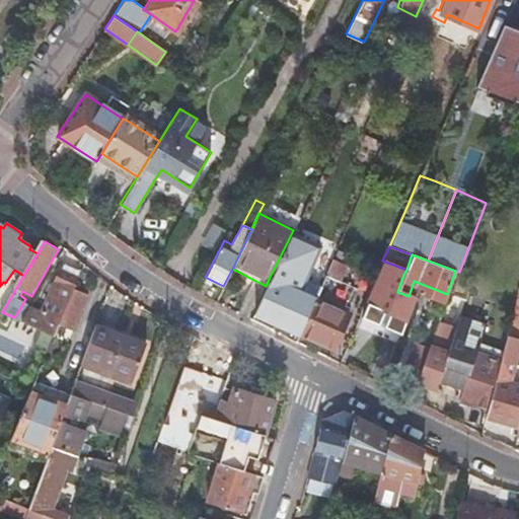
[(381,340),(395,346),(414,298),(409,296),(397,292),(403,275),(384,267),(377,284),(376,284),(367,305),(392,315),(381,340)]
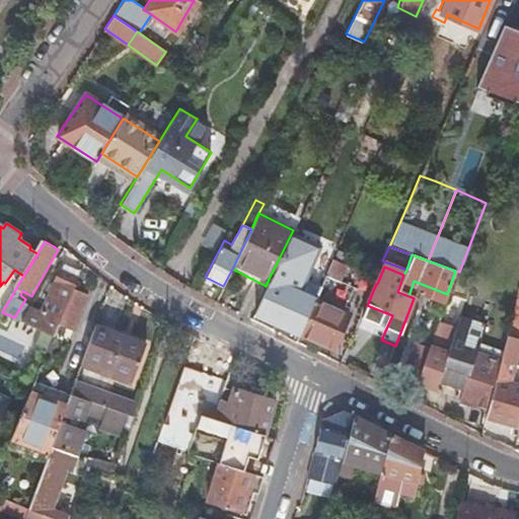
[(81,280),(81,277),(63,270),(43,316),(30,310),(29,311),(23,322),(32,326),(56,339),(56,338),(60,329),(76,290),(81,280)]
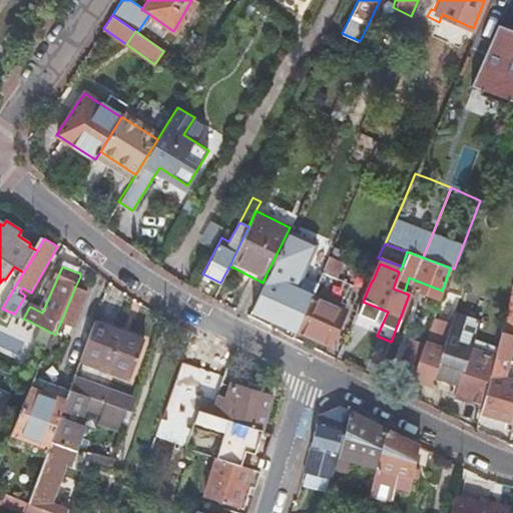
[(266,276),(263,283),(249,310),(269,318),(295,330),(310,296),(289,286),(291,281),(284,278),(282,283),(266,276)]
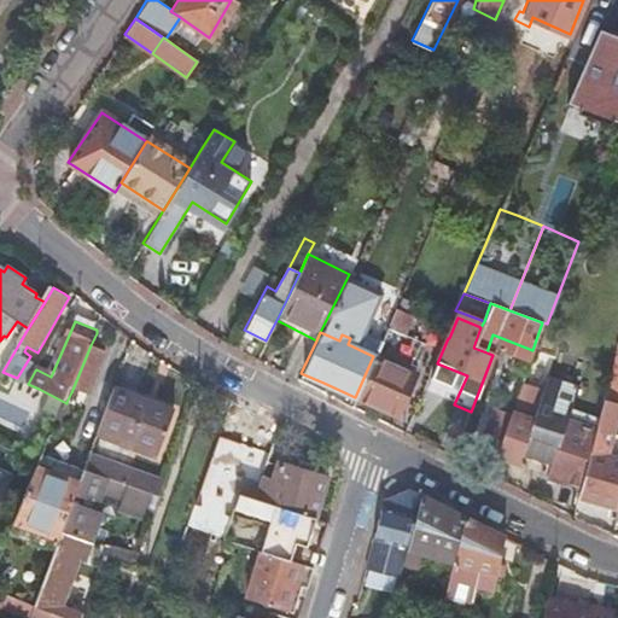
[(373,356),(355,397),(396,417),(415,375),(386,362),(397,340),(383,334),(373,356)]
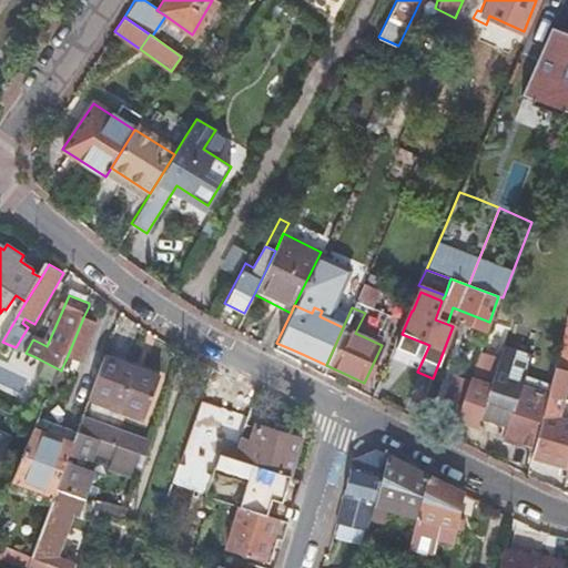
[(66,361),(61,369),(78,376),(83,363),(99,324),(83,317),(66,361)]
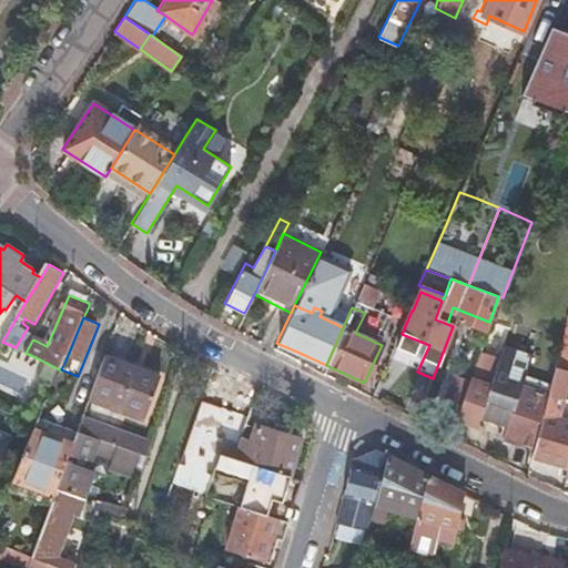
[(531,452),(529,457),(566,467),(567,459),(567,422),(555,418),(567,368),(567,324),(546,397),(531,452)]
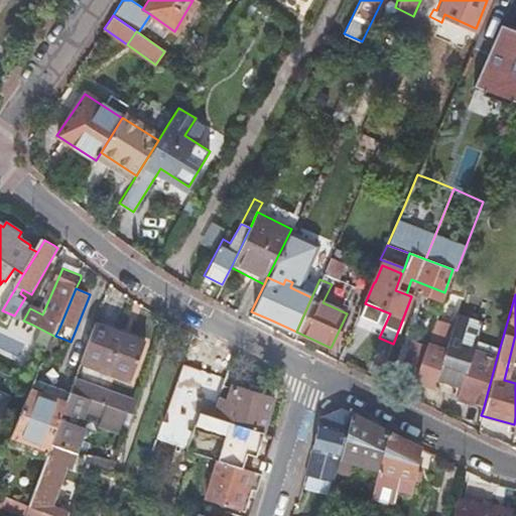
[(426,344),(413,382),(431,389),(447,394),(460,352),(468,325),(470,317),(457,313),(452,328),(434,321),(433,323),(426,344)]
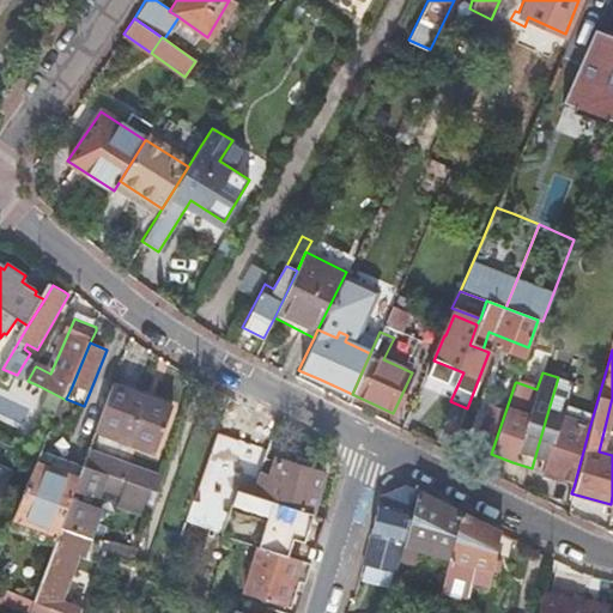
[(574,383),(558,377),(556,386),(546,418),(532,468),(541,472),(540,477),(574,487),(589,429),(571,423),(575,411),(565,407),(574,383)]
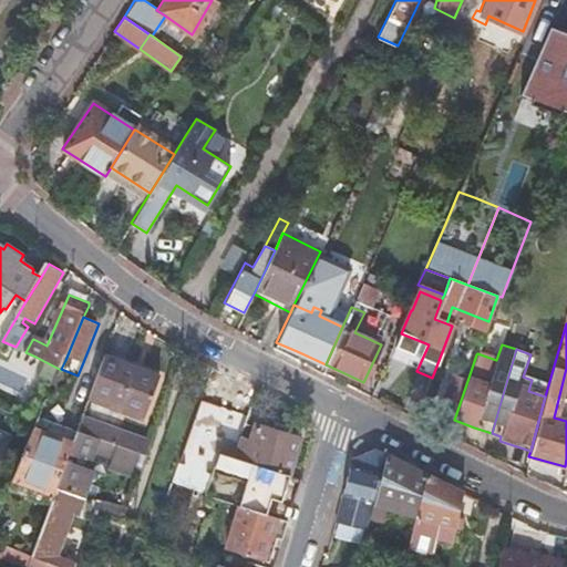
[(35,379),(53,388),(61,370),(35,357),(26,352),(20,357),(16,354),(9,369),(13,372),(11,378),(32,387),(35,379)]
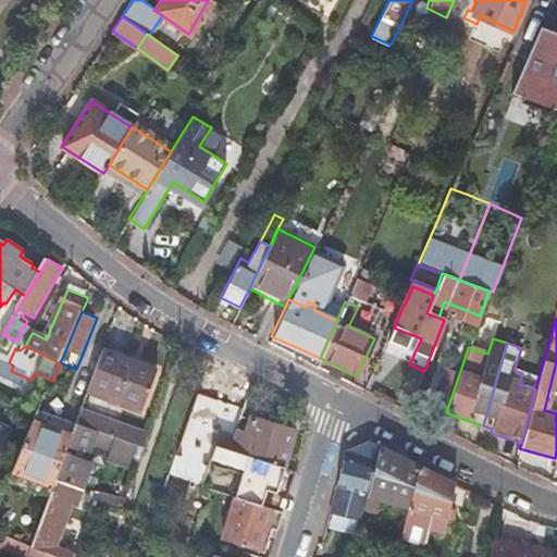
[(159,372),(103,350),(88,393),(109,400),(112,392),(147,405),(159,372)]
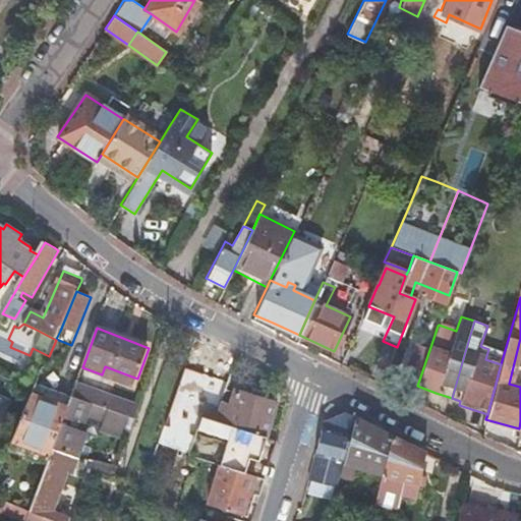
[(185,366),(173,403),(194,411),(207,374),(185,366)]
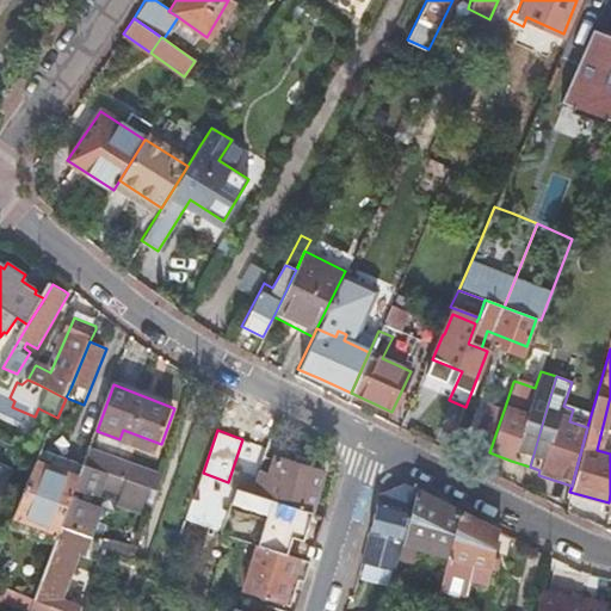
[(85,466),(127,481),(133,463),(91,448),(85,466)]
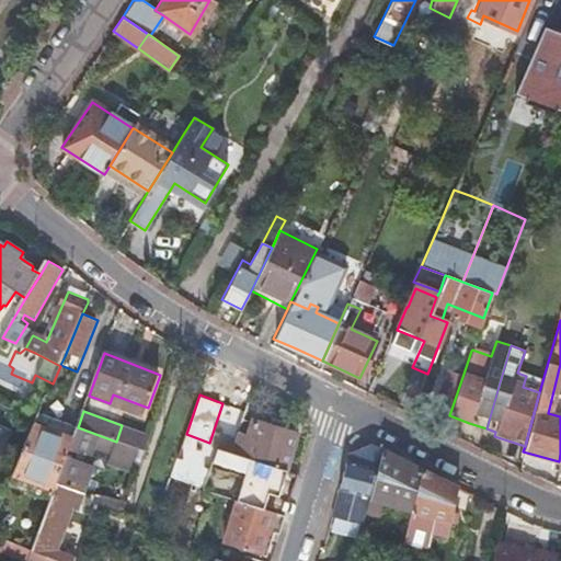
[(22,456),(10,485),(49,500),(56,482),(78,427),(39,414),(36,423),(22,456)]
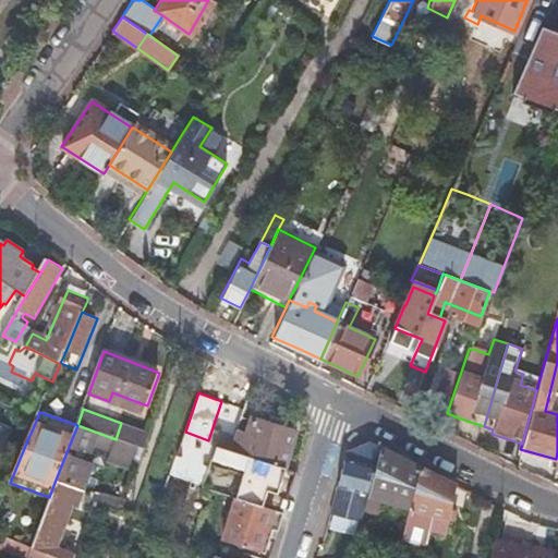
[(247,433),(237,429),(230,451),(284,468),(296,431),(253,416),(247,433)]
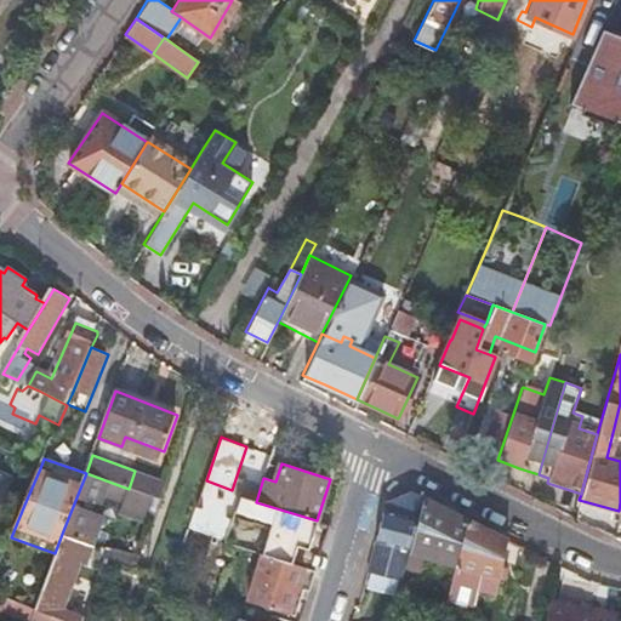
[(161,501),(167,483),(135,471),(129,489),(161,501)]
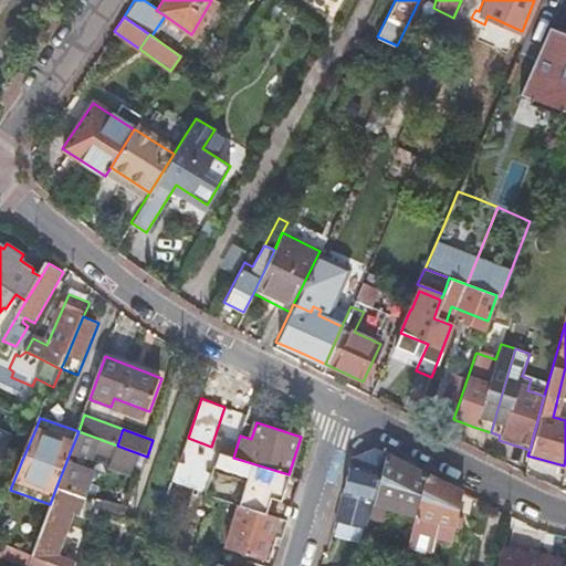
[(113,457),(117,446),(79,431),(56,486),(80,493),(96,451),(113,457)]
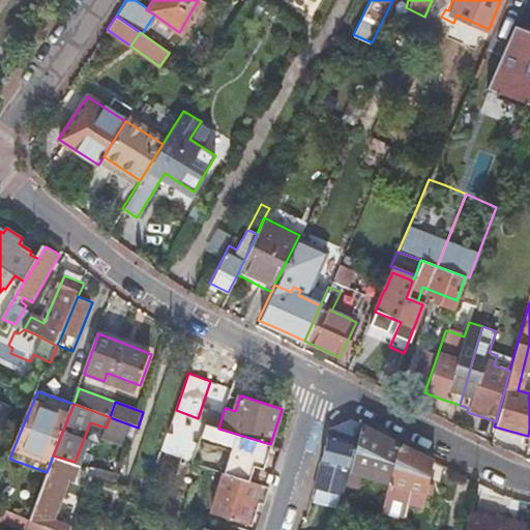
[(270,444),(218,429),(206,424),(202,435),(219,440),(226,439),(234,441),(226,468),(260,478),(270,444)]
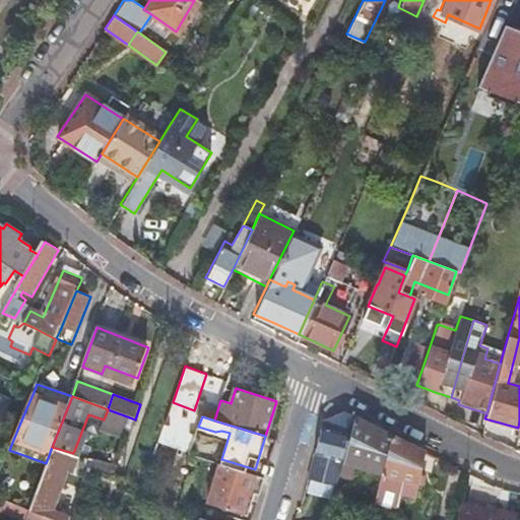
[(380,472),(388,435),(353,418),(352,425),(338,476),(352,479),(356,466),(380,472)]
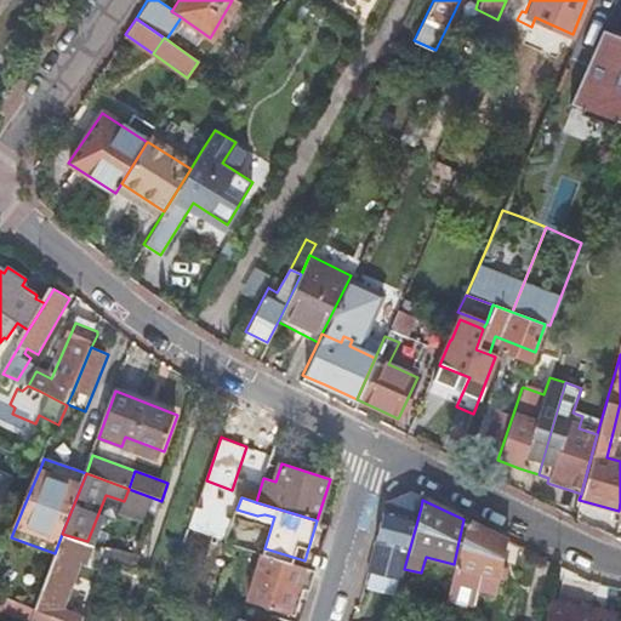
[(400,584),(404,569),(421,507),(408,503),(404,516),(383,510),(366,573),(400,584)]
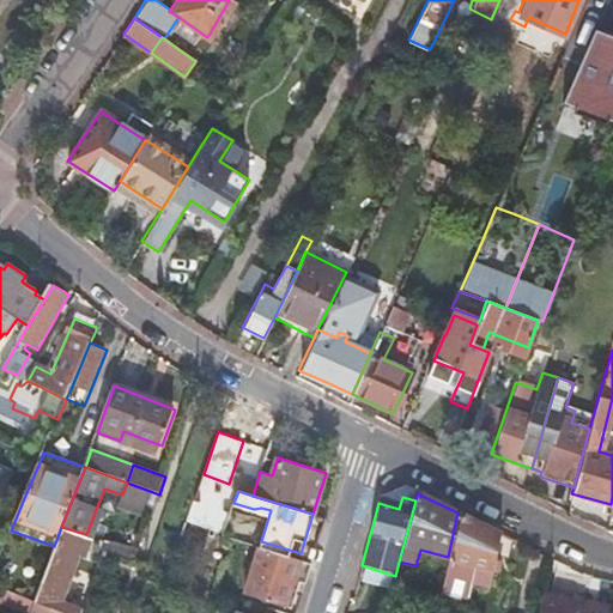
[(472,580),(484,526),(457,513),(448,557),(449,557),(445,574),(472,580)]
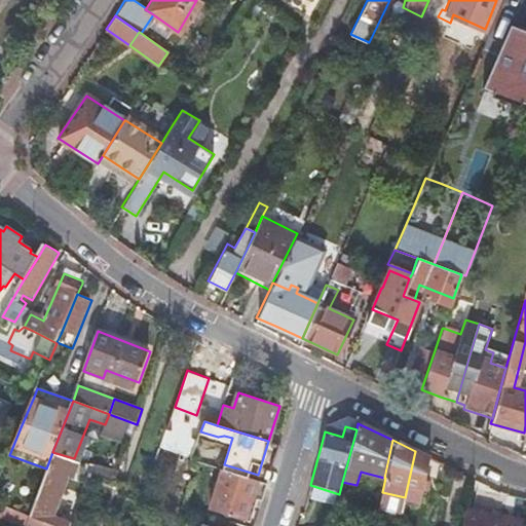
[(420,503),(429,458),(415,451),(405,497),(404,499),(420,503)]
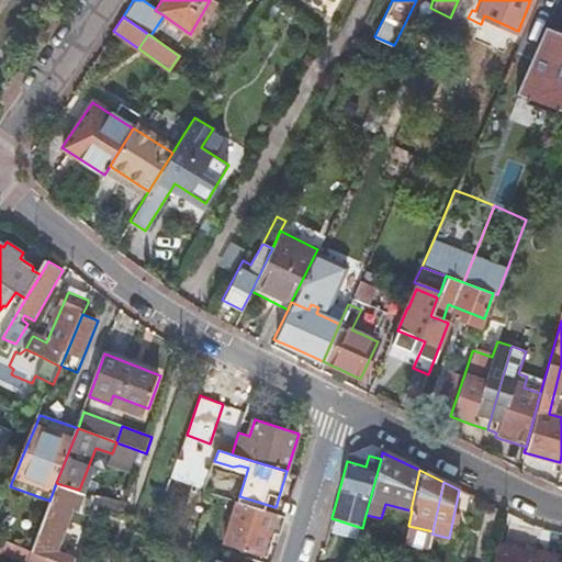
[(52,561),(54,561),(75,561),(76,558),(57,550),(72,507),(79,490),(56,483),(49,501),(30,552),(52,561)]
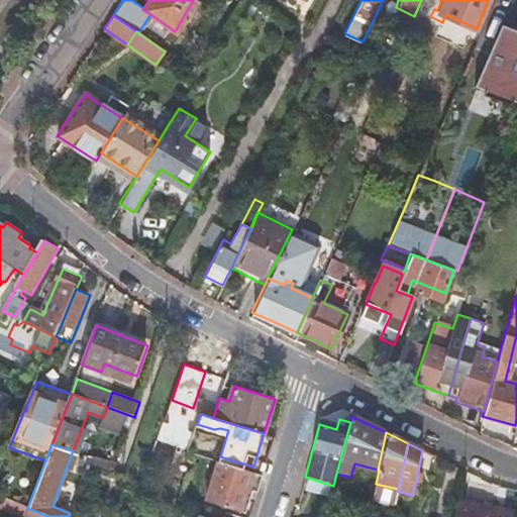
[(203,444),(199,455),(205,457),(208,458),(211,447),(203,444)]
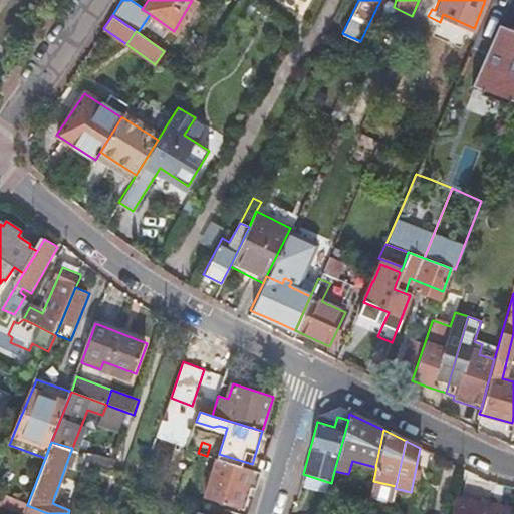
[(71,466),(77,450),(72,448),(66,464),(71,466)]
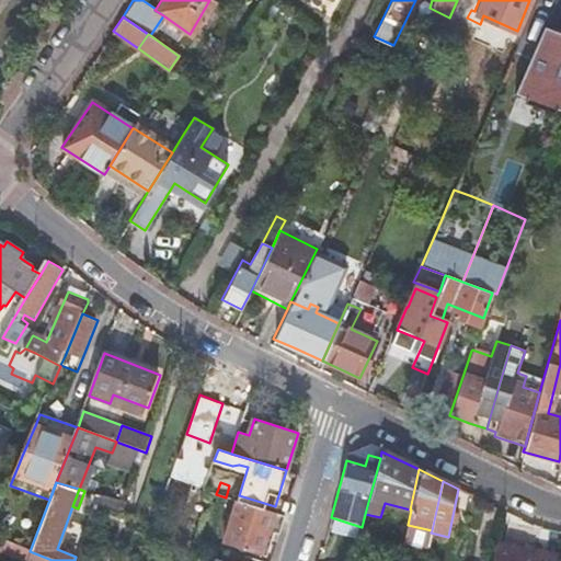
[(274,513),(238,501),(225,544),(261,554),(274,513)]
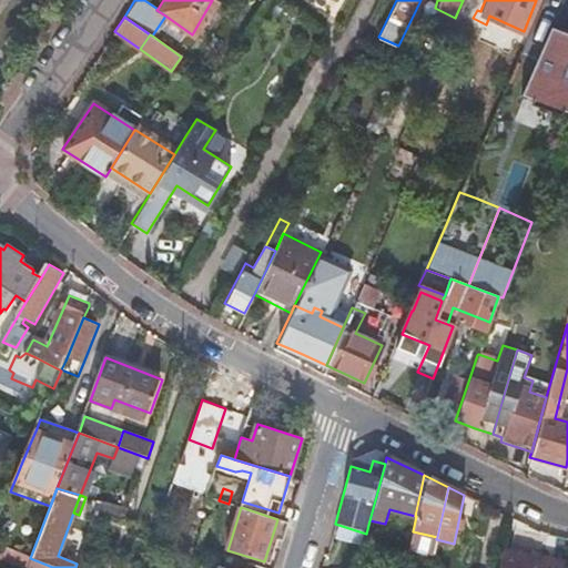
[(100,536),(108,513),(98,509),(94,518),(88,536),(87,538),(93,540),(94,535),(100,536)]
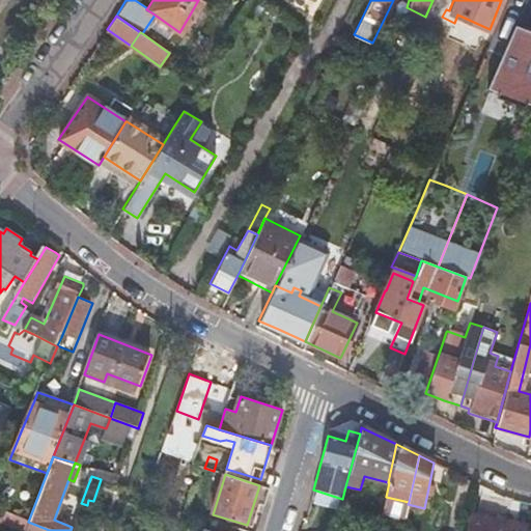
[(82,501),(88,484),(79,480),(74,494),(77,495),(76,499),(82,501)]
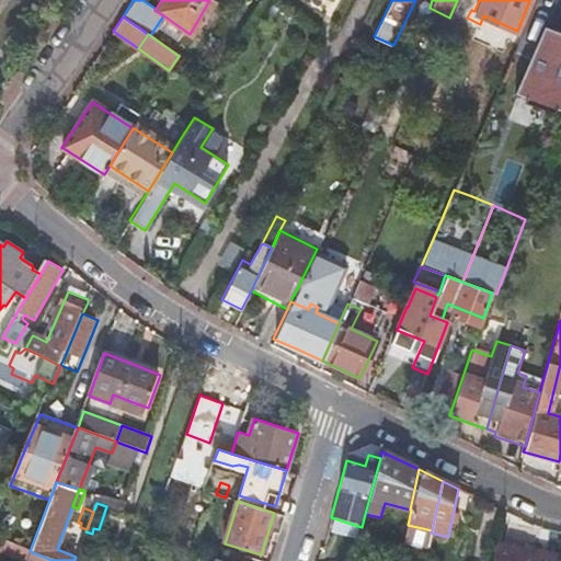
[(81,544),(83,537),(78,534),(73,540),(81,544)]
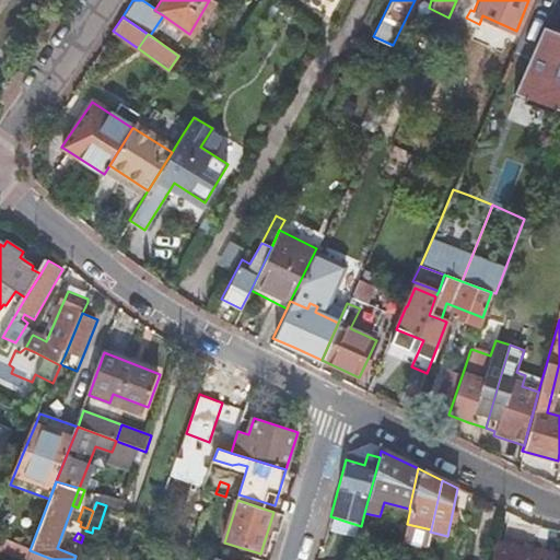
[(0,549),(25,559),(30,550),(3,539),(0,538),(0,549)]
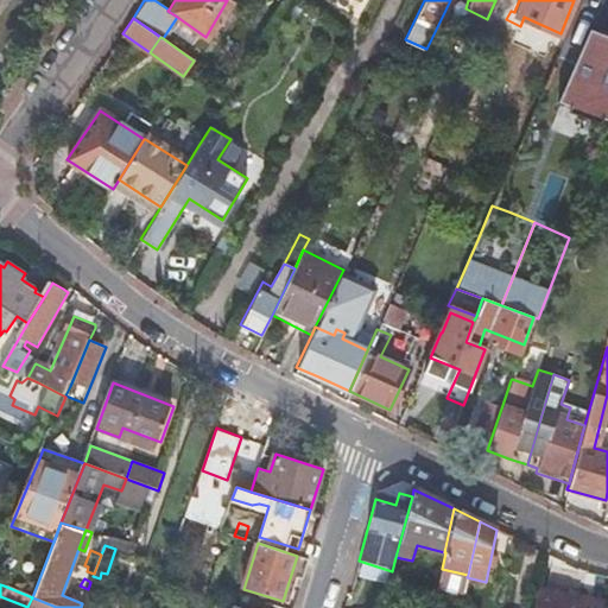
[(605,607),(606,606),(607,600),(577,593),(576,601),(568,599),(569,596),(563,591),(537,586),(531,607),(605,607)]
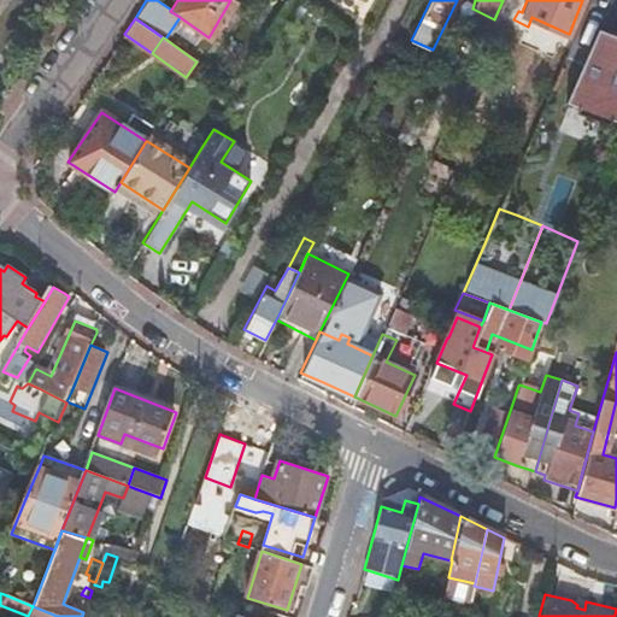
[(59,616),(57,616),(33,606),(28,616),(59,616)]
